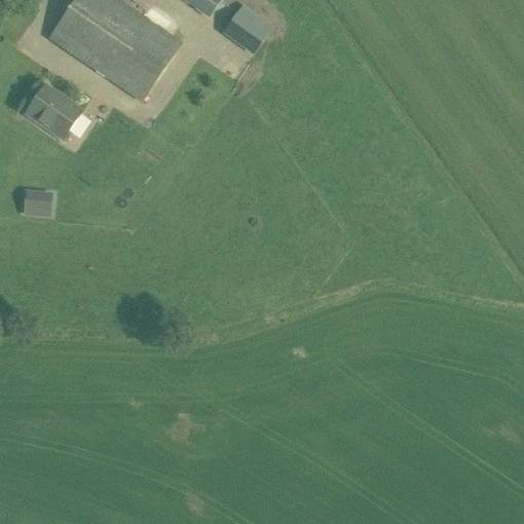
[(140,103),(182,42),(119,0),(73,0),(46,38),(140,103)]
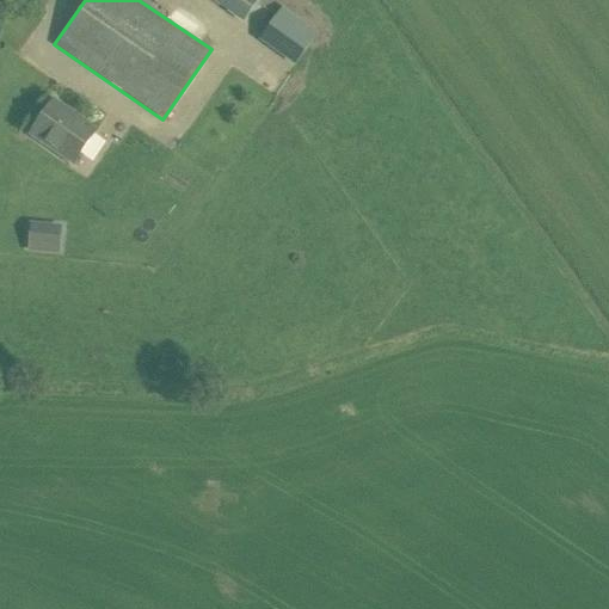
[(209,0),(240,22),(248,11),(256,0),(209,0)]
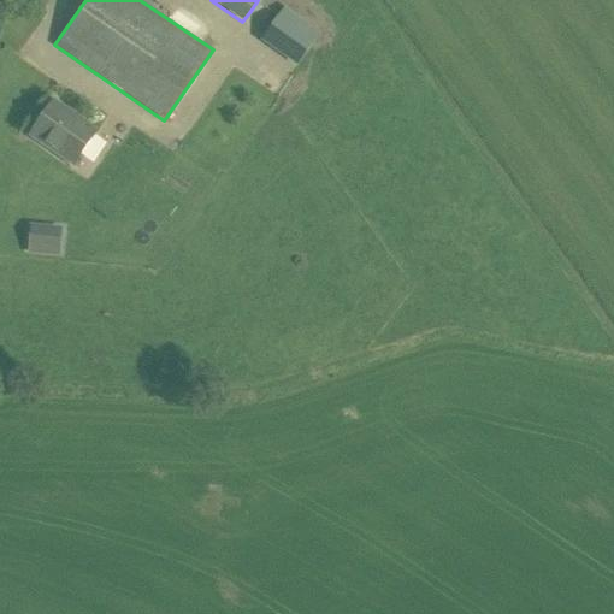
[(278,25),(301,0),(278,0),(266,15),(278,25)]
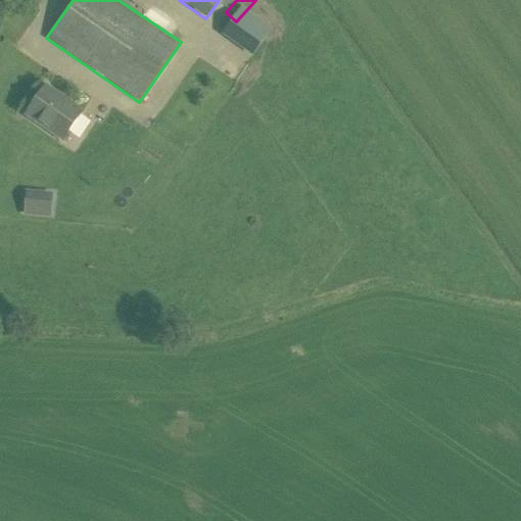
[(248,31),(270,0),(256,0),(239,25),(248,31)]
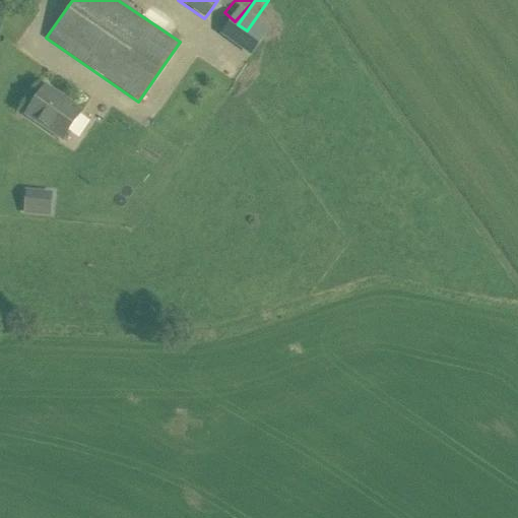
[(60,137),(79,109),(44,83),(23,112),(60,137)]
